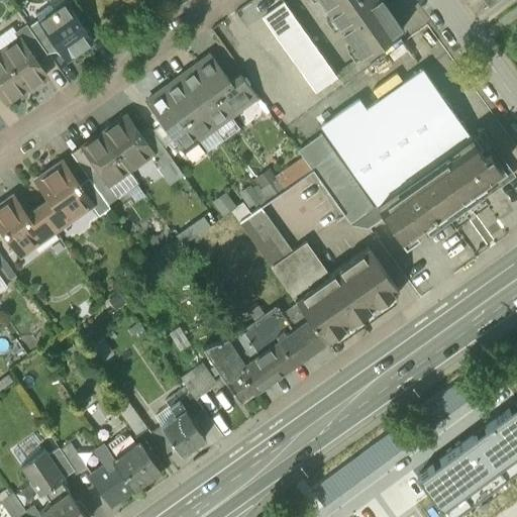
[(320,0),(362,58),(403,27),(383,0),(320,0)]
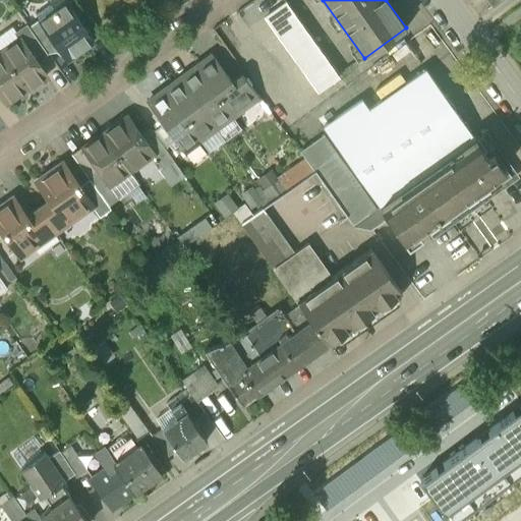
[(266,16),(319,92),(338,77),(285,3),(266,16)]
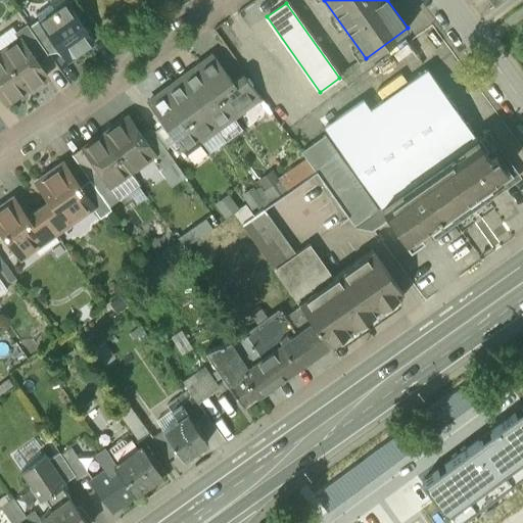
[(75,57),(75,56),(93,43),(66,4),(53,13),(55,16),(43,25),(42,26),(56,45),(65,58),(66,59),(69,60),(72,59),(74,58),(75,57)]
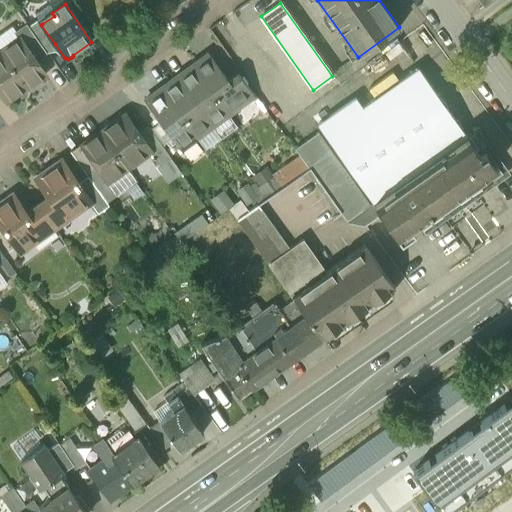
[(45,51),(55,44),(41,25),(42,24),(39,19),(28,27),(45,51)]
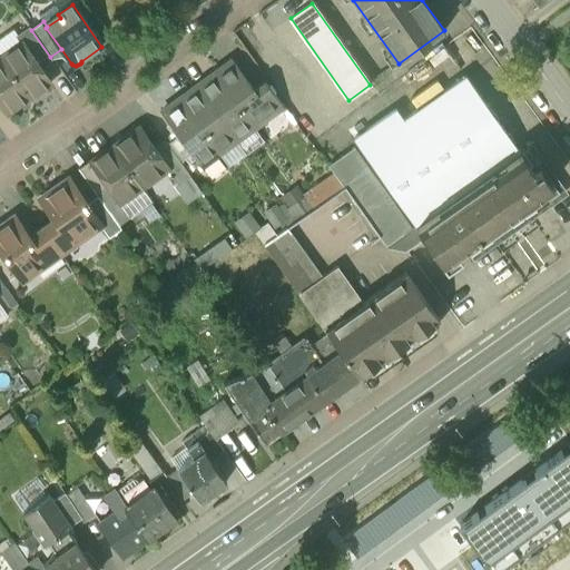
[(38,66),(50,57),(31,30),(28,26),(16,36),(20,41),(21,41),(38,66)]
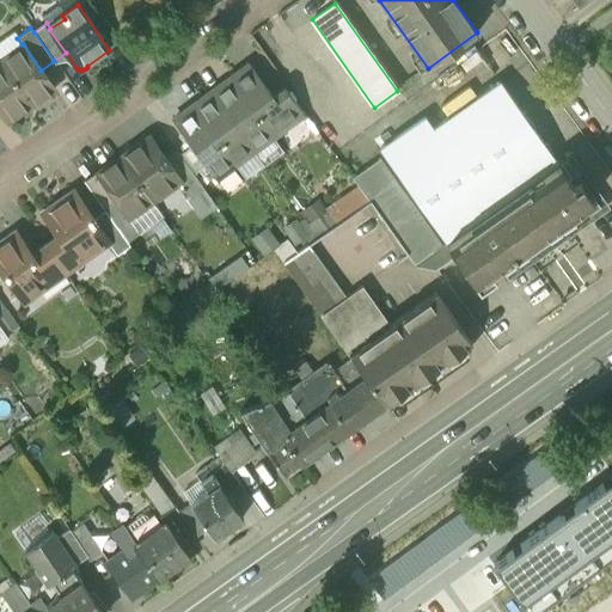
[(54,89),(41,71),(23,44),(22,44),(0,59),(0,61),(30,105),(54,89)]
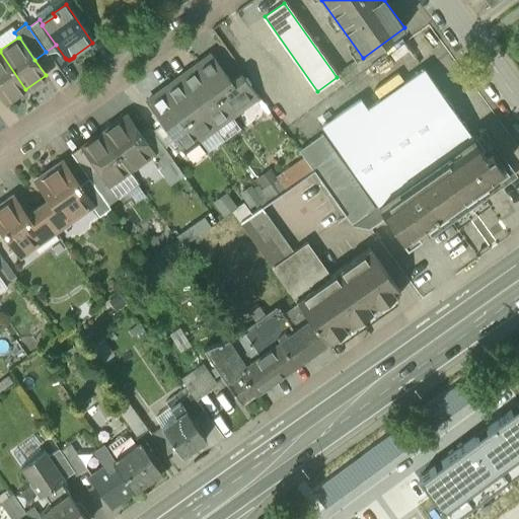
[(25,89),(0,52),(0,94),(6,103),(25,89)]
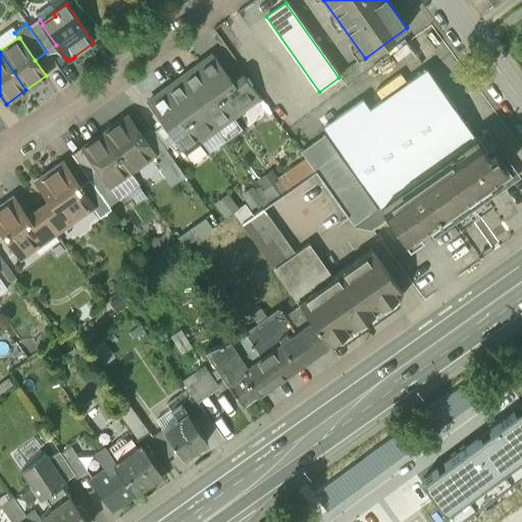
[(249,104),(232,82),(212,55),(147,103),(184,152),(249,104)]
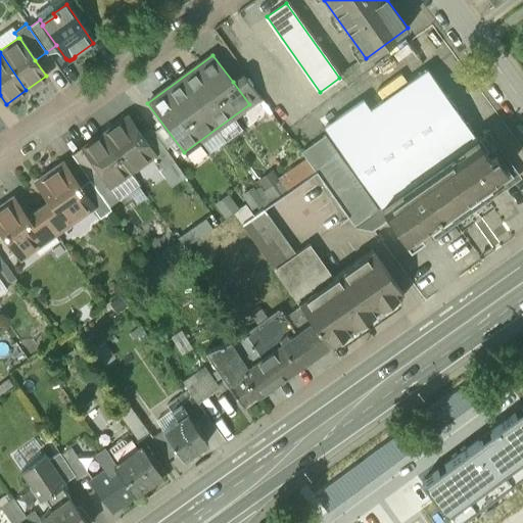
[(324,129),(381,208),(476,140),(427,70),(370,110),(363,101),(324,129)]
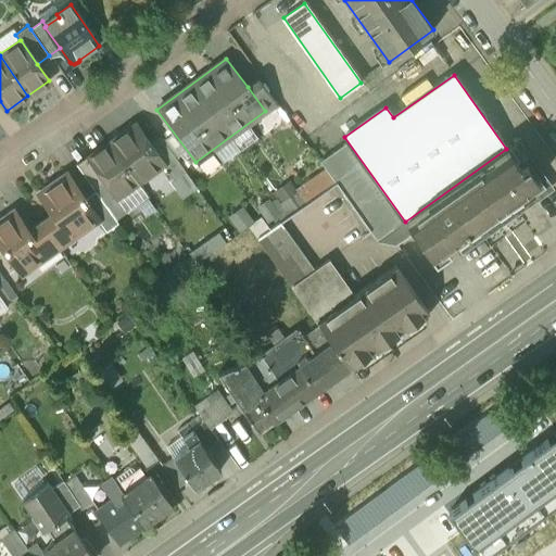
[(257,79),(248,87),(265,111),(276,102),(257,79)]
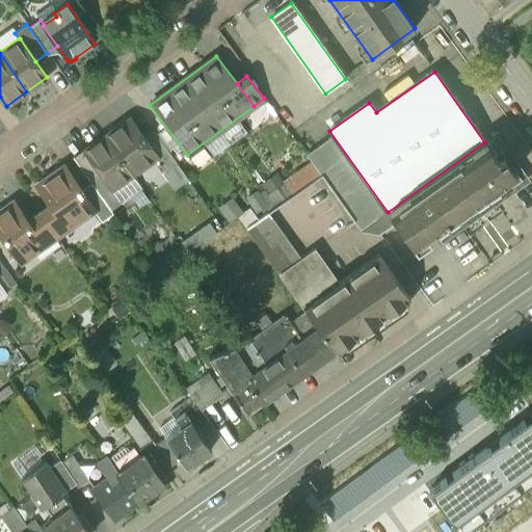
[(158,158),(145,141),(138,130),(133,133),(124,121),(103,135),(105,137),(132,176),(156,159),(158,158)]
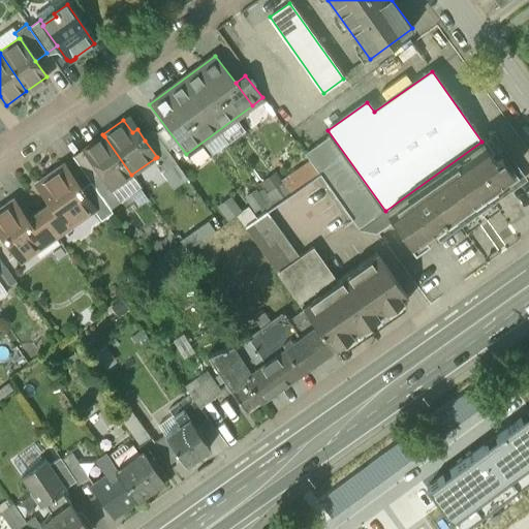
[(157,157),(155,158),(165,172),(176,164),(155,133),(145,141),(157,157)]
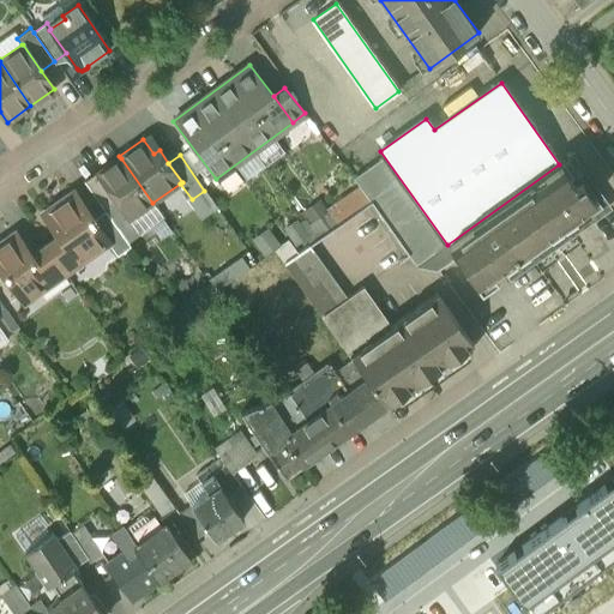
[(559,164),(447,245),(475,284),(501,266),(510,278),(611,208),(572,155),(559,164)]
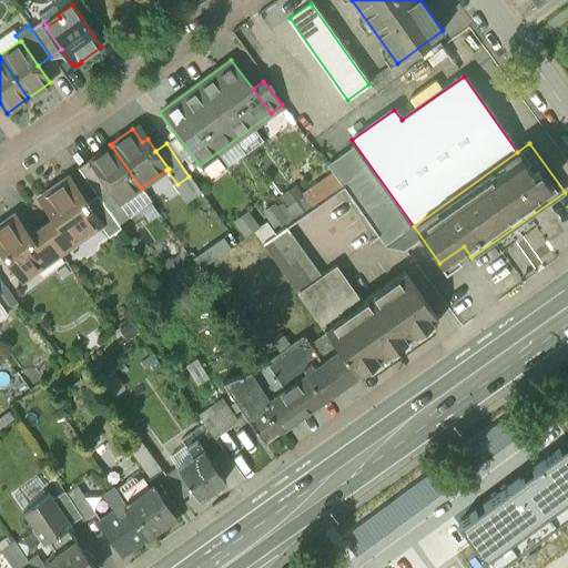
[(141,188),(112,146),(91,161),(90,162),(107,186),(119,203),(141,188)]
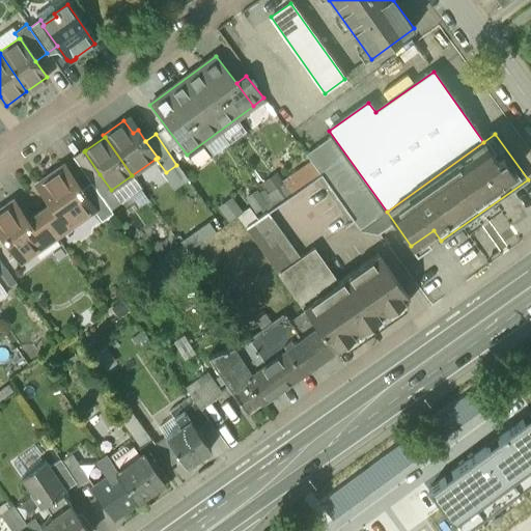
[(319,174),(353,221),(360,230),(384,214),(329,138),(305,155),(319,174)]
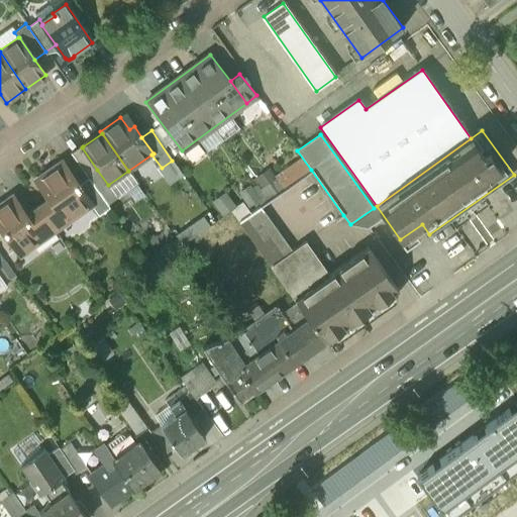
[(82,147),(83,146),(82,144),(71,152),(88,177),(97,170),(82,147)]
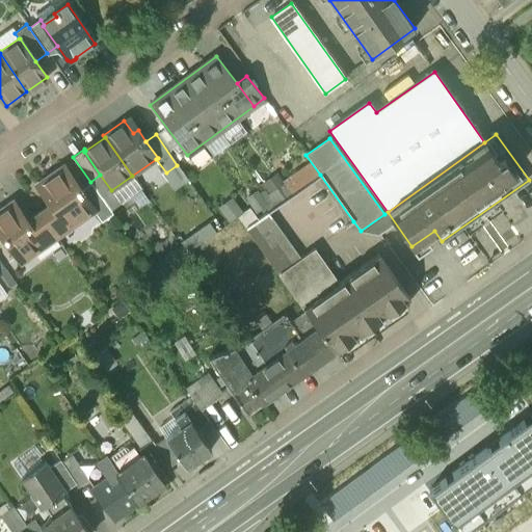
[(81,190),(64,167),(62,167),(37,184),(37,186),(51,205),(40,213),(53,232),(77,215),(80,220),(94,211),(95,210),(81,190)]
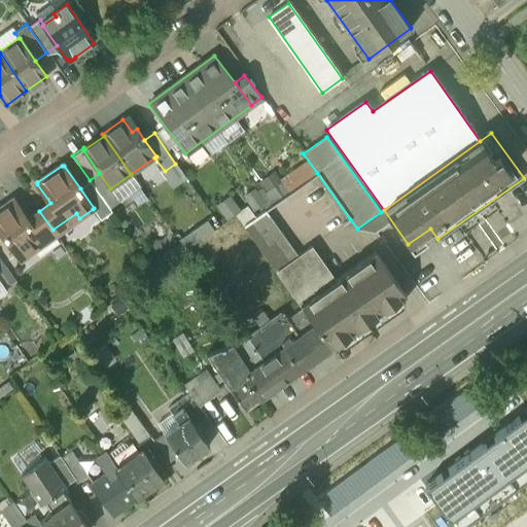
[(299,303),(335,278),(312,246),(350,219),(317,173),(244,224),(299,303)]
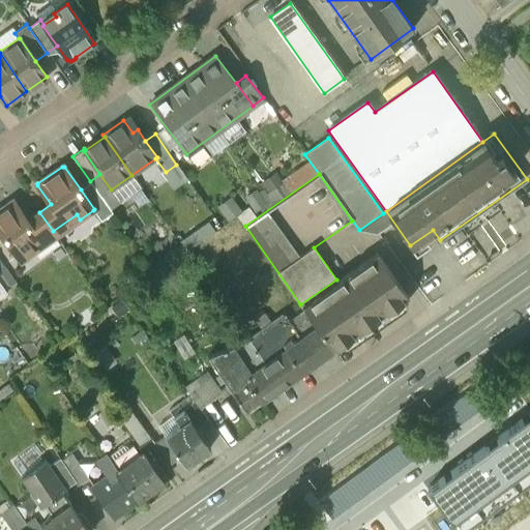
[(113,212),(91,182),(81,189),(94,209),(93,210),(100,222),(113,212)]
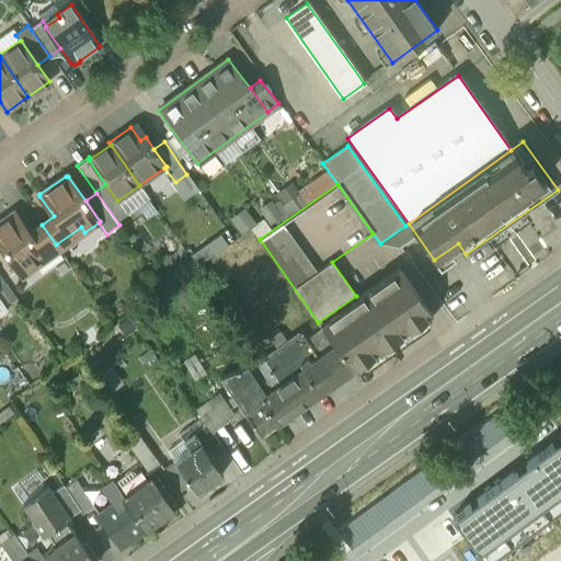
[(29,233),(15,215),(12,214),(0,221),(0,245),(6,254),(22,276),(37,265),(34,261),(56,244),(42,225),(29,233)]
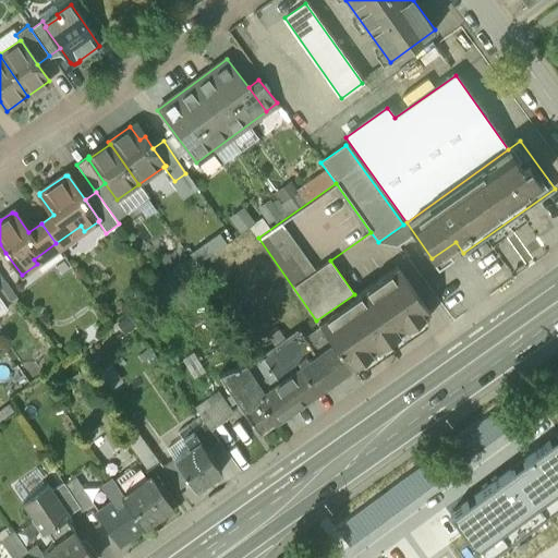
[(56,243),(59,249),(84,231),(81,226),(56,243)]
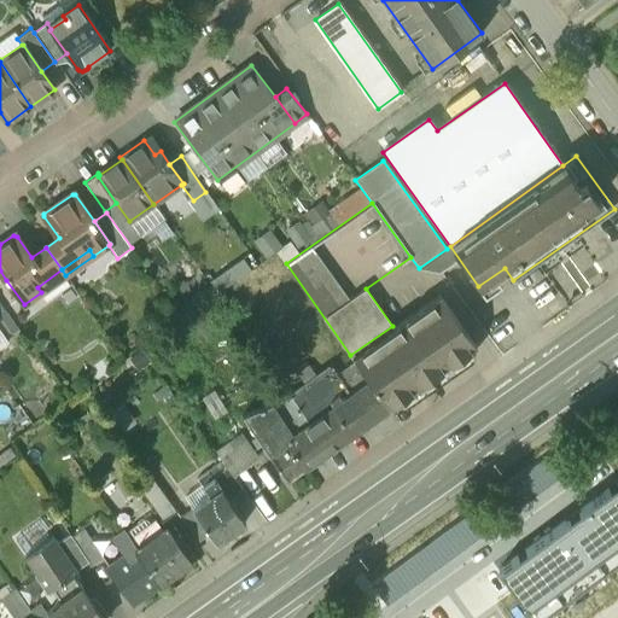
[(355,361),(386,407),(400,406),(472,357),(473,347),(476,344),(439,293),(392,326),(350,355),(355,361)]
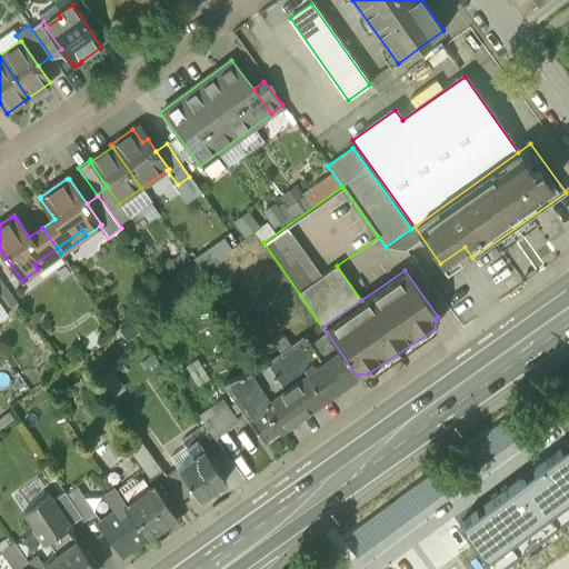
[(305,337),(267,363),(221,381),(263,440),(356,375),(327,332),(311,345),(305,337)]
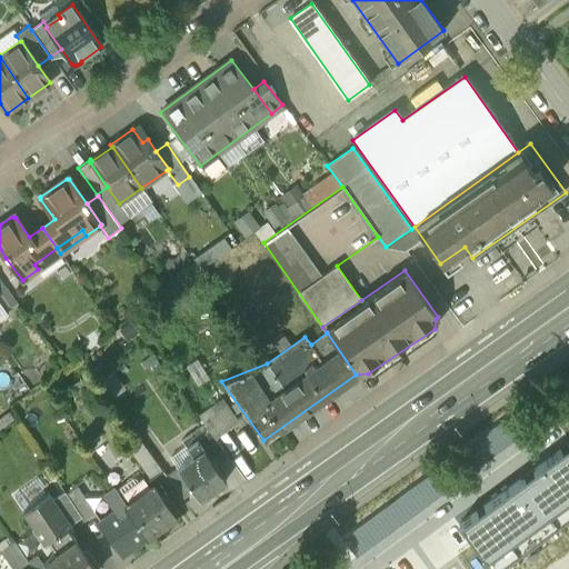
[(215,433),(236,421),(222,398),(201,410),(215,433)]
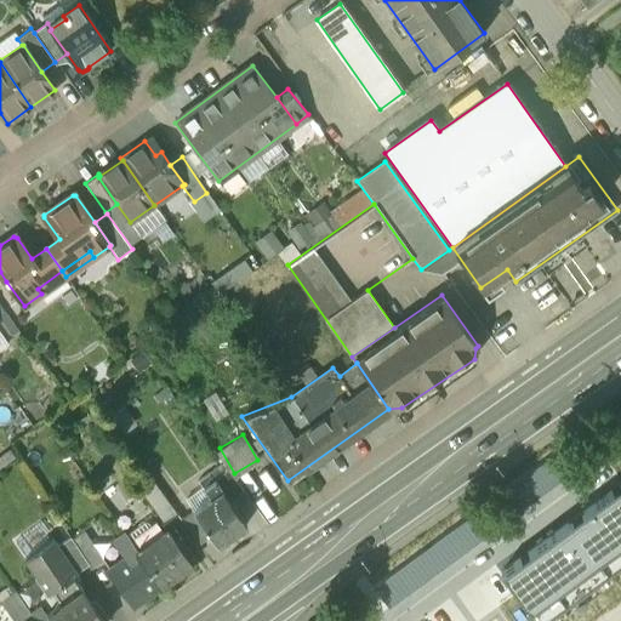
[(502,493),(518,513),(567,478),(551,456),(502,493)]
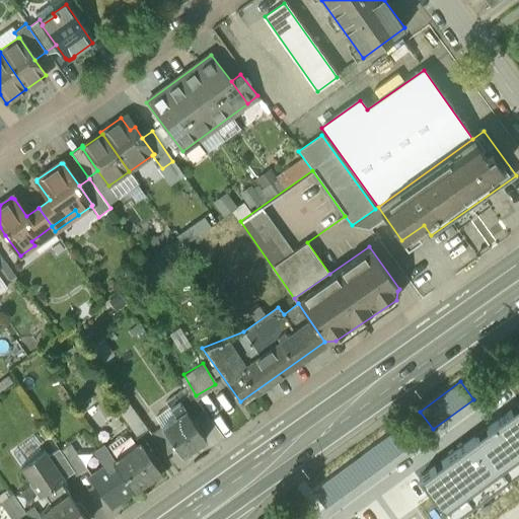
[(164,400),(174,416),(184,409),(174,393),(164,400)]
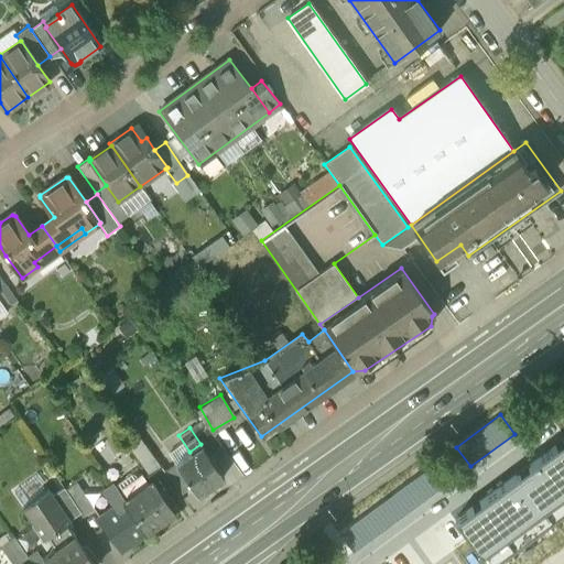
[(491,563),(563,510),(563,440),(455,520),(467,537),(487,563),(491,563)]
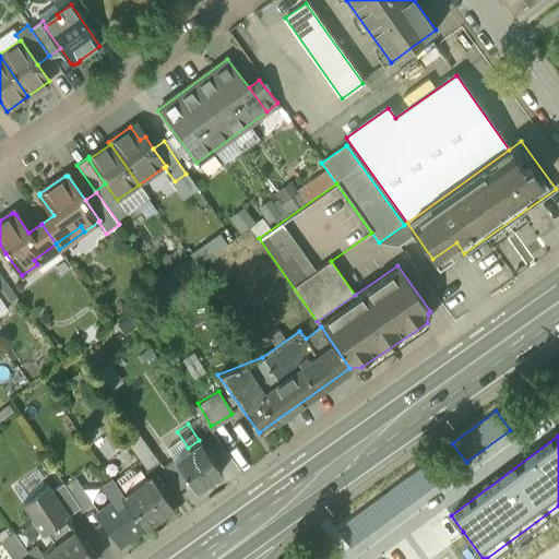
[(188,448),(173,459),(194,489),(221,471),(199,440),(188,448)]
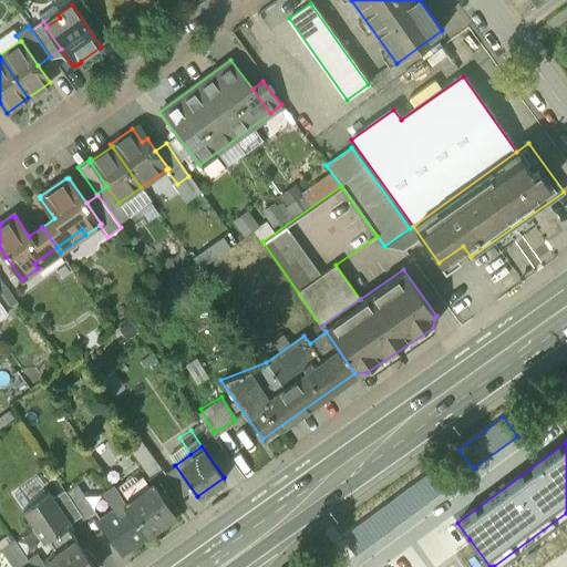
[(429,471),(340,537),(353,555),(442,488),(429,471)]
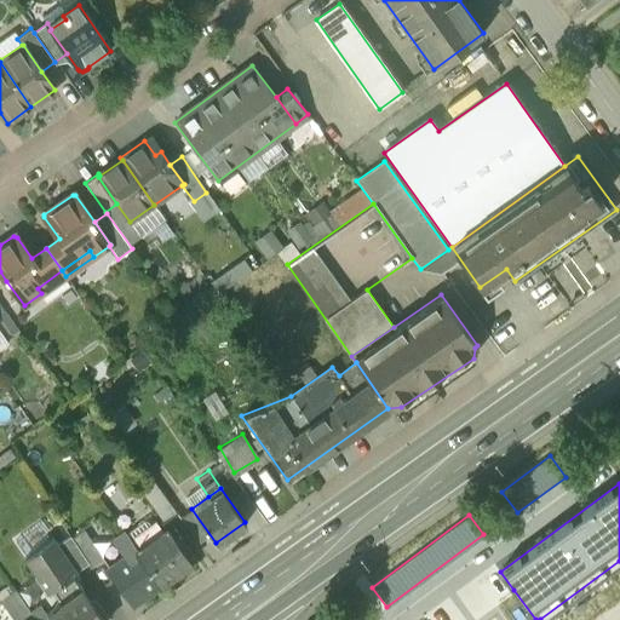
[(148,520),(143,518),(125,532),(136,546),(161,583),(191,561),(167,524),(156,532),(148,520)]
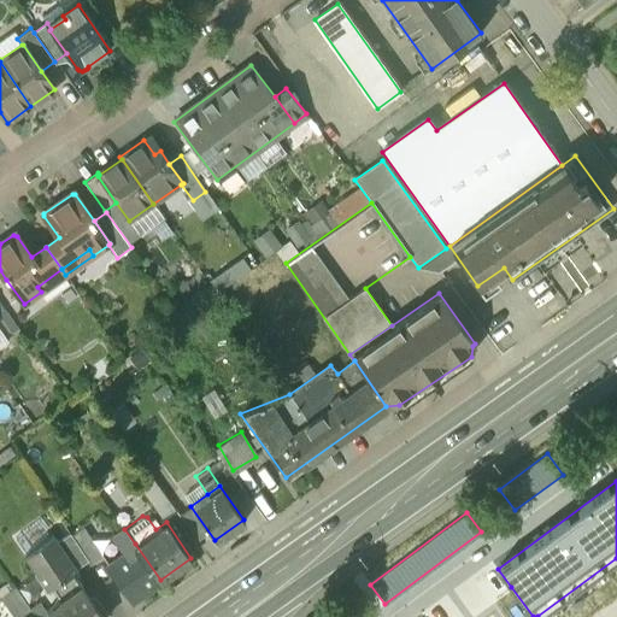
[(70,535),(87,559),(89,563),(101,554),(83,527),(70,535)]
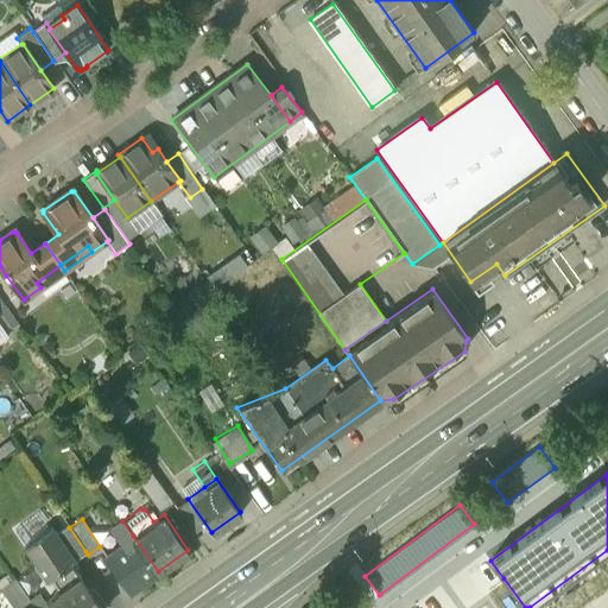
[(122,544),(133,536),(122,521),(121,519),(111,527),(122,544)]
